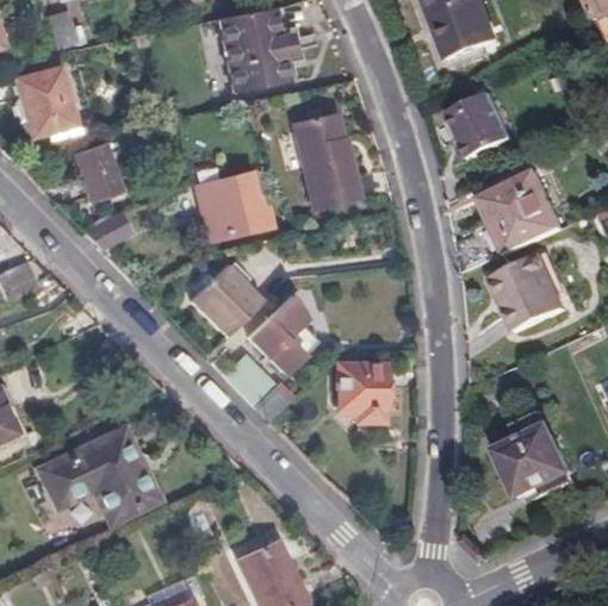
[(429,0),(450,54),(497,37),(483,0),(429,0)]
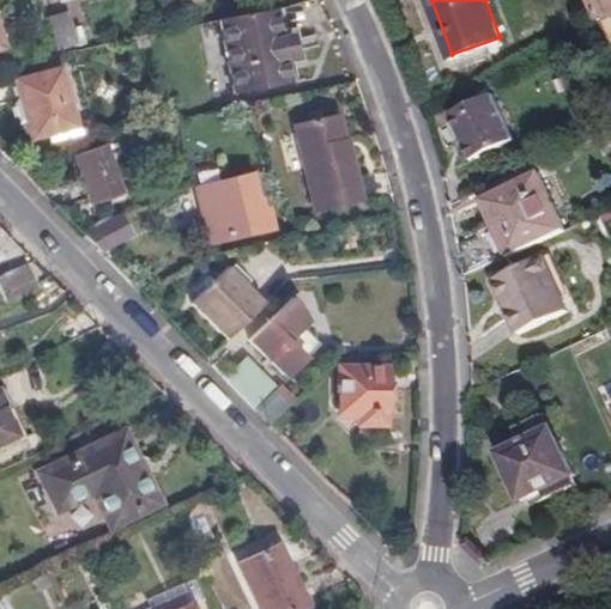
[(588,0),(606,38),(610,36),(610,0),(588,0)]
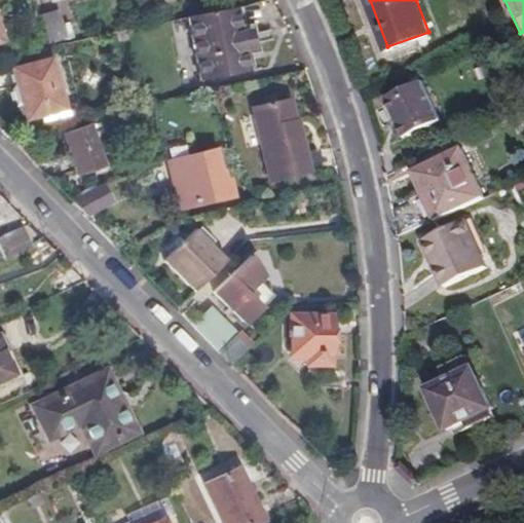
[(254,70),(238,3),(232,4),(247,71),(254,70)]
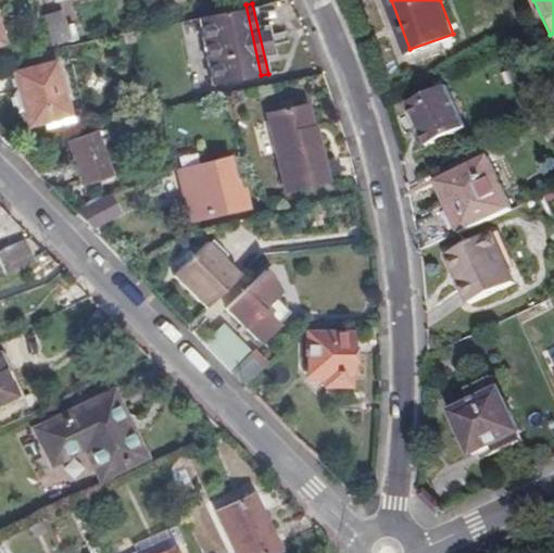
[(261,75),(246,4),(193,15),(210,87),(261,75)]
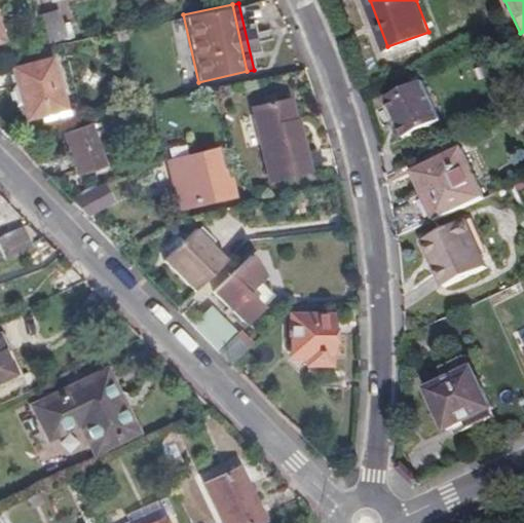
[(52,8),(34,13),(42,40),(61,34),(52,8)]
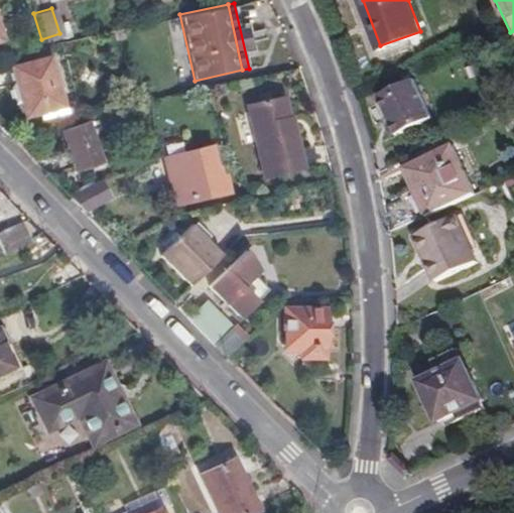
[(43,44),(9,51),(13,67),(46,57),(43,44)]
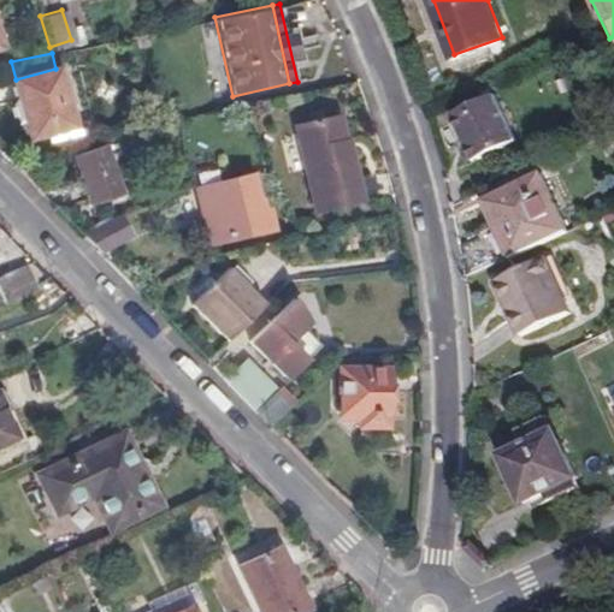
[(55,69),(16,79),(12,81),(28,140),(72,129),(55,69)]
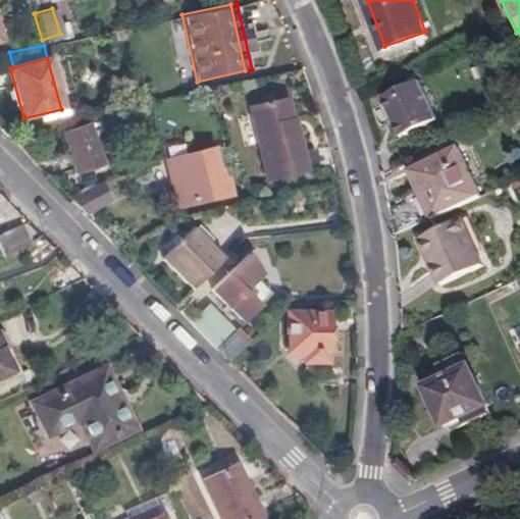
[(437,119),(419,80),(384,97),(393,115),(397,113),(407,134),(437,119)]
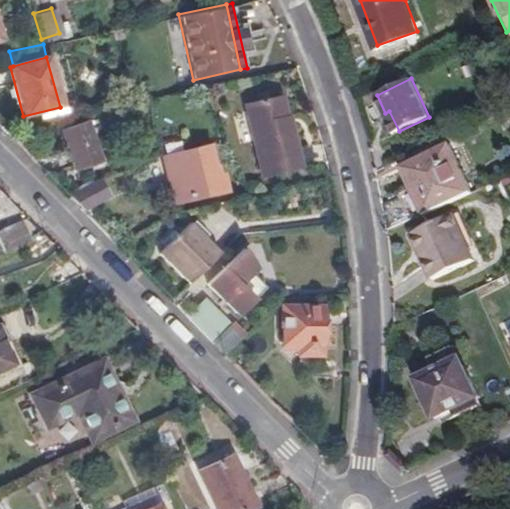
[(285,126),(278,98),(243,106),(260,177),(300,168),(288,125),(285,126)]
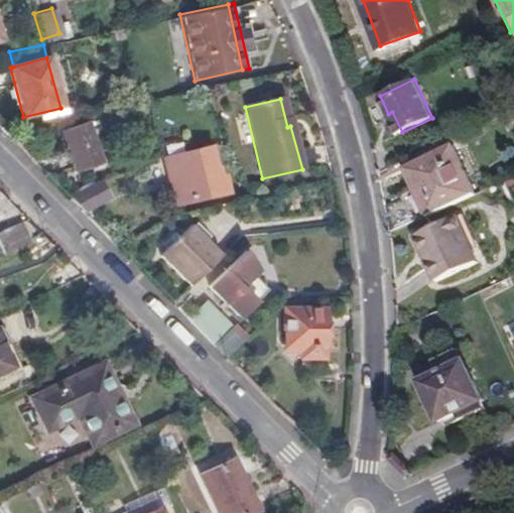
[(86,119),(58,126),(71,175),(98,169),(86,119)]
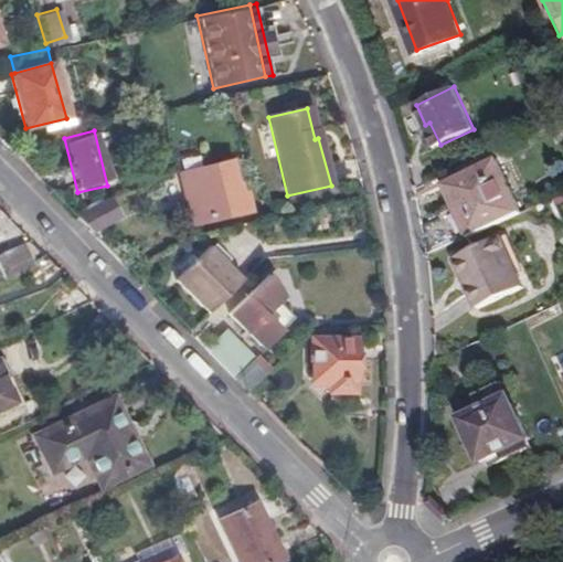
[(444,183),(467,235),(520,211),(496,159),(444,183)]
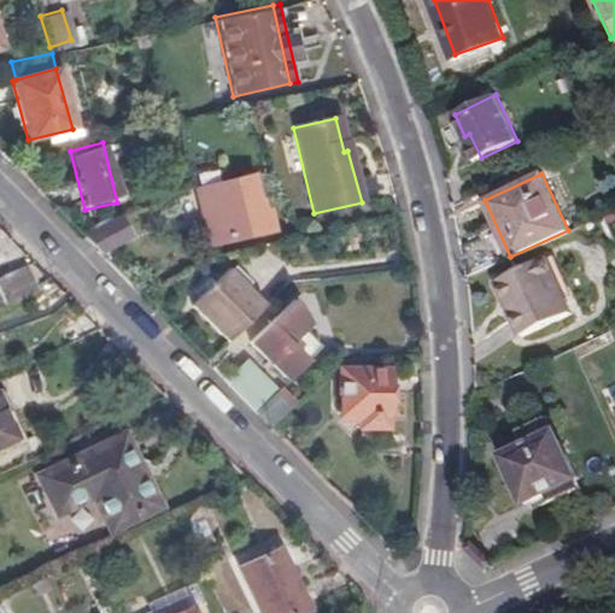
[(262,211),(255,177),(221,184),(221,186),(216,187),(216,190),(198,196),(208,237),(233,233),(234,239),(273,231),(267,211),(262,211)]
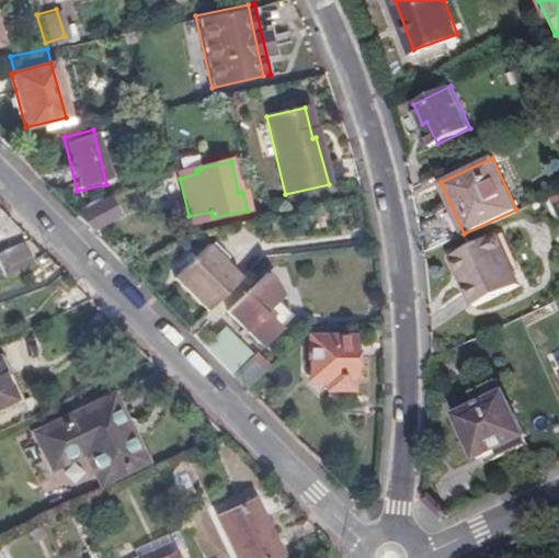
[(105,195),(87,201),(73,214),(89,229),(114,204),(105,195)]
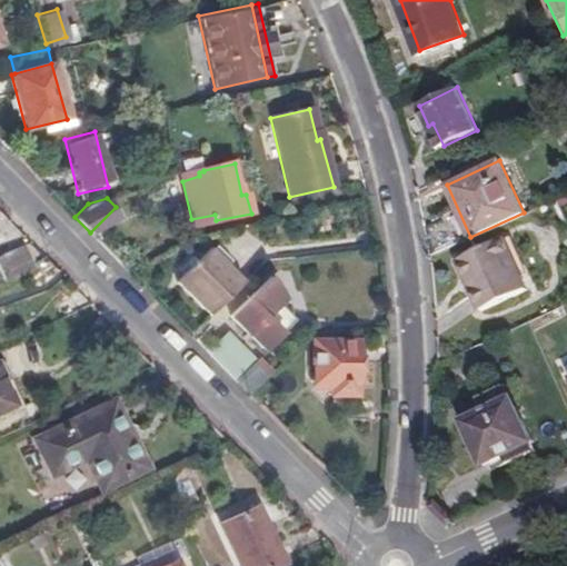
[(526,289),(503,239),(459,260),(481,310),(526,289)]
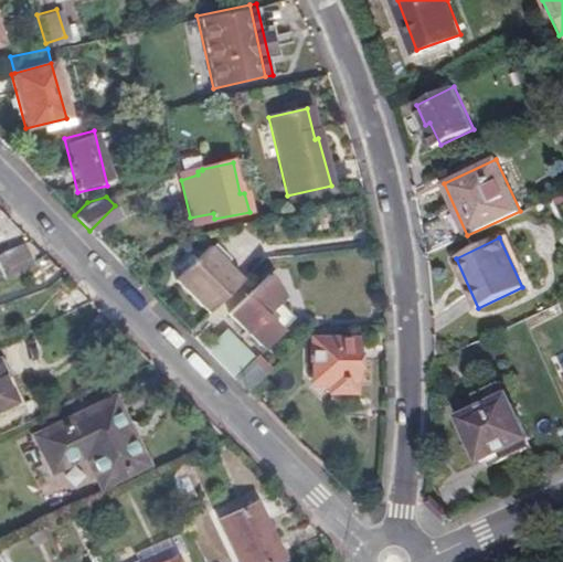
[(22,243),(0,253),(0,285),(34,269),(22,243)]
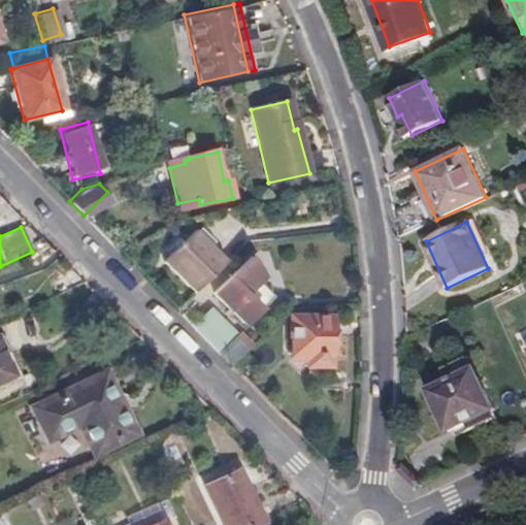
[(195,232),(185,241),(176,234),(169,241),(176,249),(163,261),(193,292),(225,261),(195,232)]
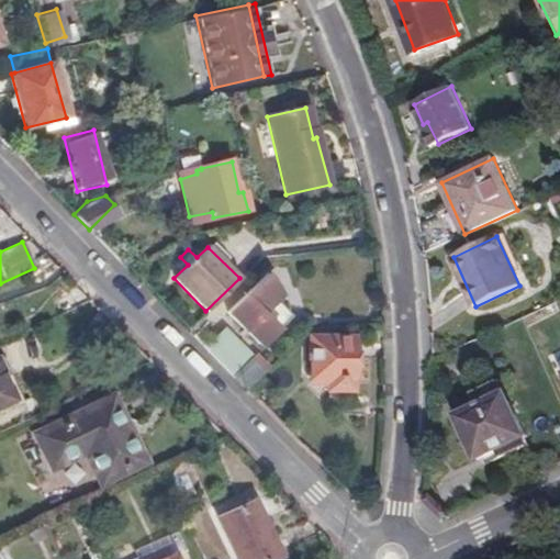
[(279,294),(266,274),(226,312),(258,345),(288,315),(273,300),(279,294)]
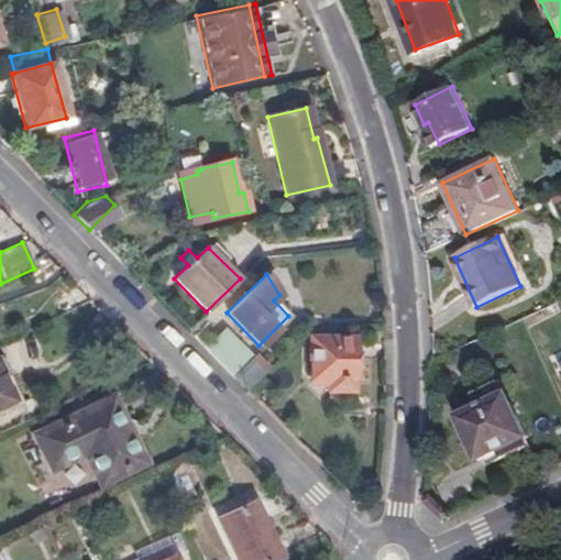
[(354,377),(353,338),(310,340),(314,385),(332,384),(333,380),(354,377)]
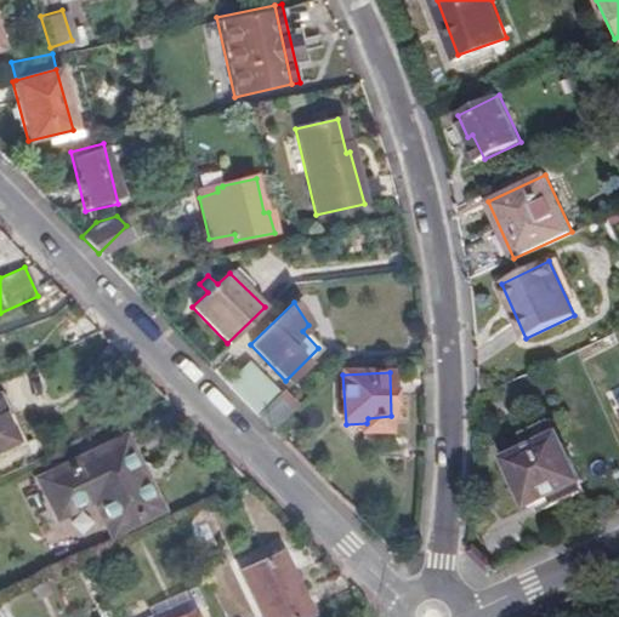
[(274,395),(290,410),(297,404),(280,387),(278,390),(274,395)]
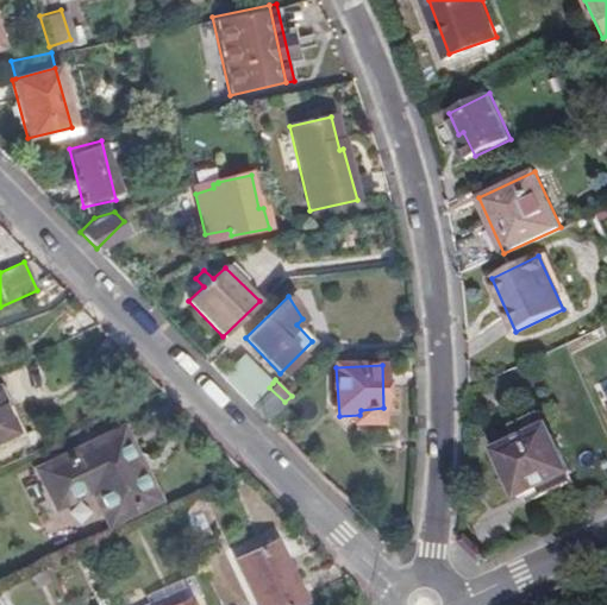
[(285,402),(269,388),(251,407),(266,421),(285,402)]
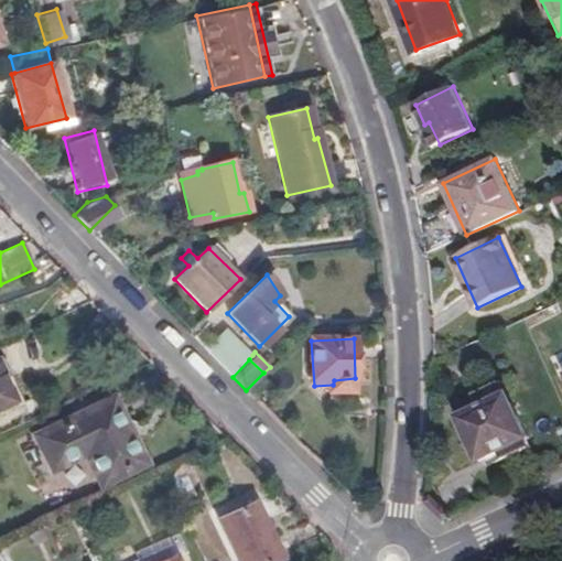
[(0,403),(12,399),(0,374),(0,403)]
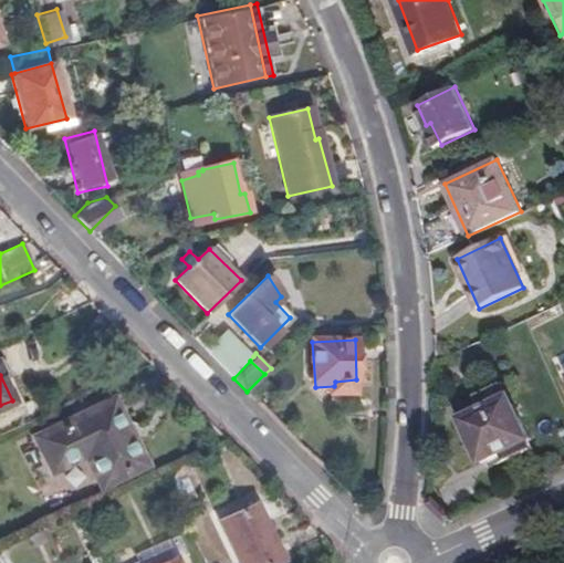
[(528,440),(502,383),(474,395),(482,410),(461,420),(478,461),(503,450),(508,458),(529,449),(524,441),(528,440)]
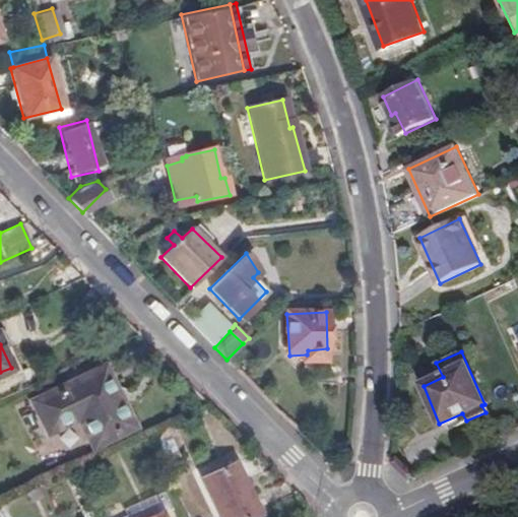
[(127,425),(100,368),(34,399),(47,428),(77,413),(90,442),(127,425)]
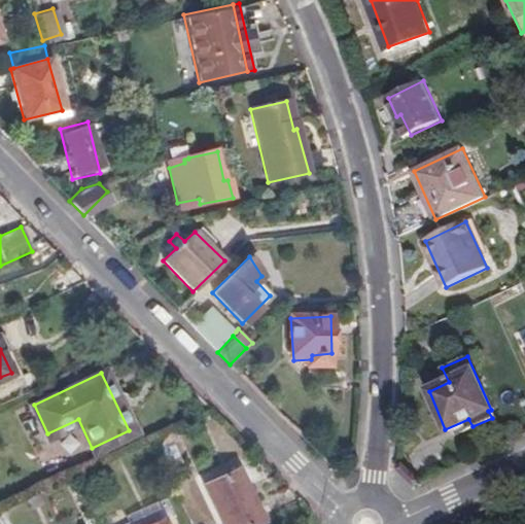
[(172,478),(183,472),(163,433),(152,440),(172,478)]
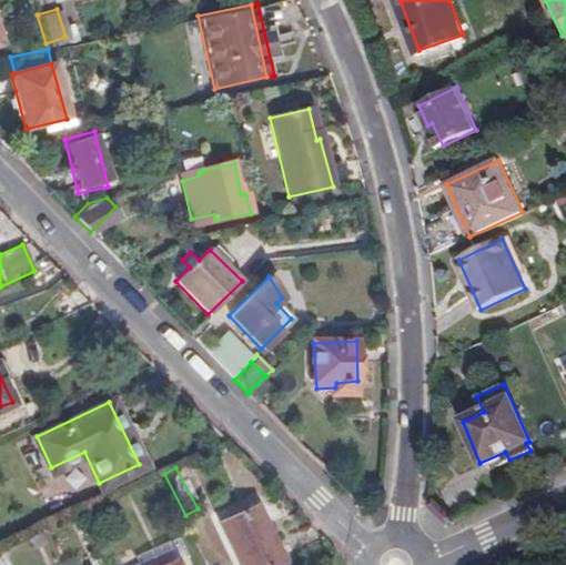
[(258,502),(221,520),(241,564),(273,564),(285,560),(258,502)]
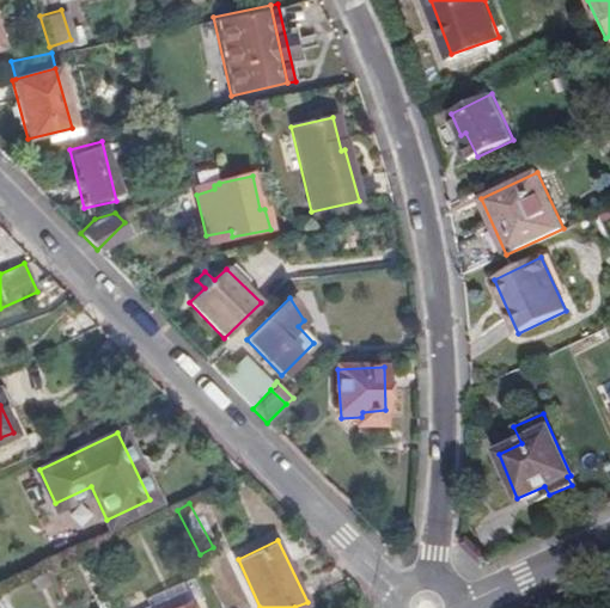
[(194,602),(196,607),(209,607),(200,585),(189,591),(194,602)]
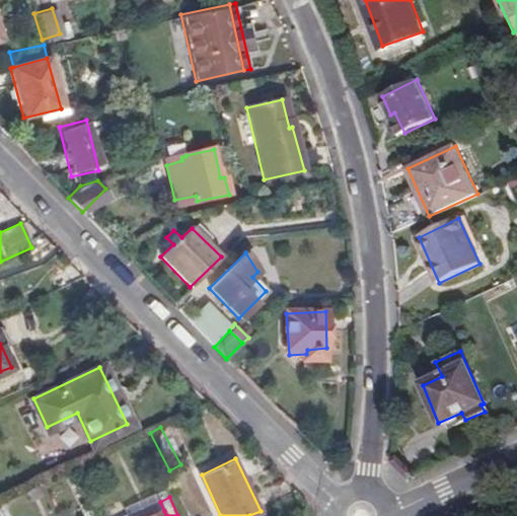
[(160,502),(129,515),(151,515),(164,511),(160,502)]
